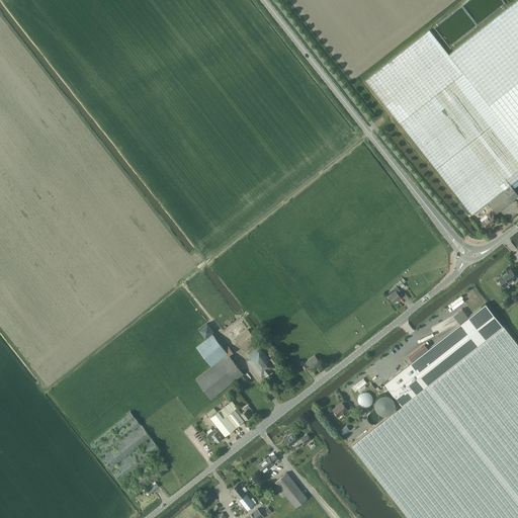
[(517,0),(449,55),(517,146),(517,0)]
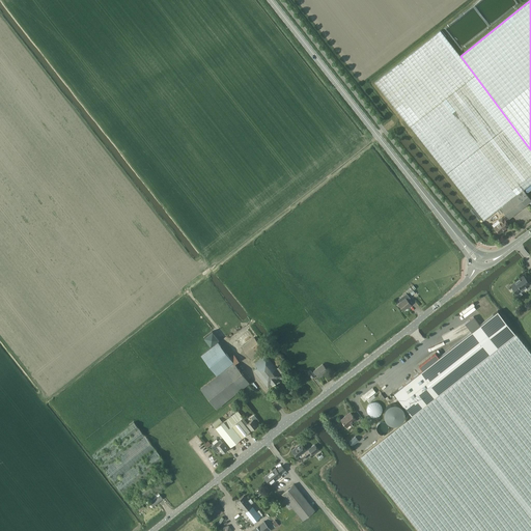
[(483,221),(530,183),(530,149),(440,30),(374,82),(483,221)]
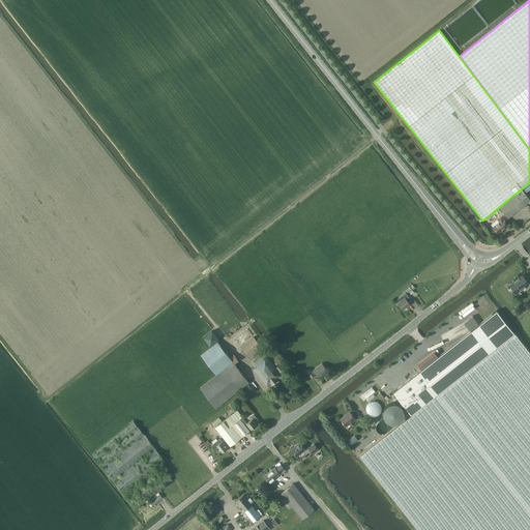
[(529,200),(529,199),(523,189),(500,207),(508,218),(529,200)]
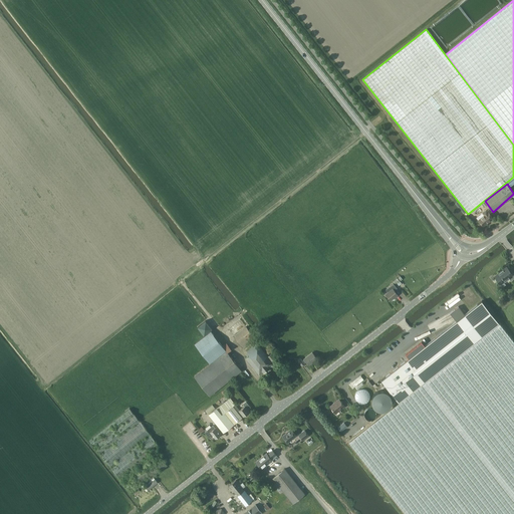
[(484,215),(478,220),(483,226),(493,218),(486,210),(482,213),(484,215)]
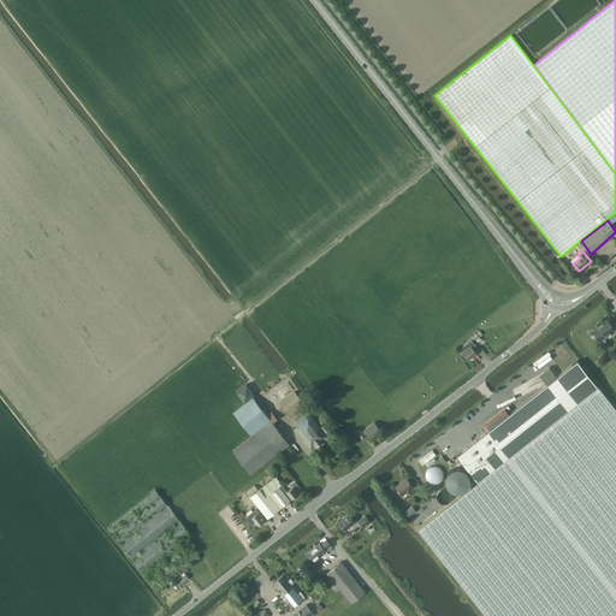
[(615,329),(614,326),(612,327),(608,320),(593,332),(600,342),(610,333),(612,336),(615,332),(615,329)]
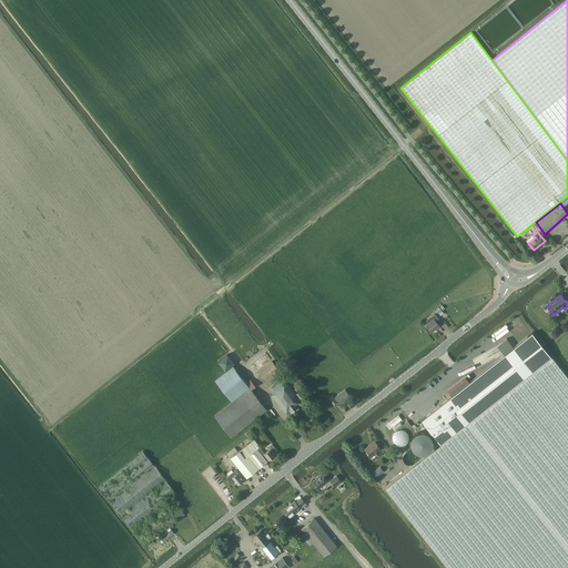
[(428,323),(426,325),(432,332),(439,326),(436,321),(438,318),(435,314),(426,320),(428,323)]
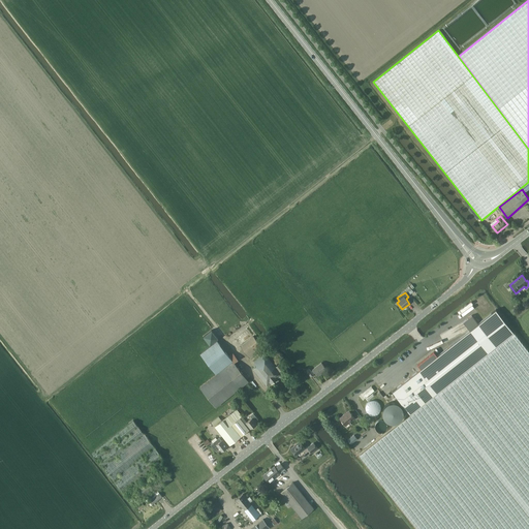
[(421,369),(392,392),(410,414),(514,333),(496,309),(477,323),(471,315),(463,322),(469,331),(437,355),(434,352),(417,365),(421,369)]
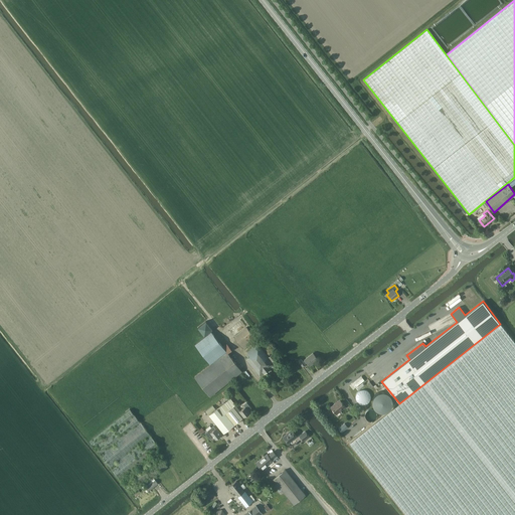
[(399,403),(350,443),(406,514),(514,514),(514,342),(500,324),(399,403)]
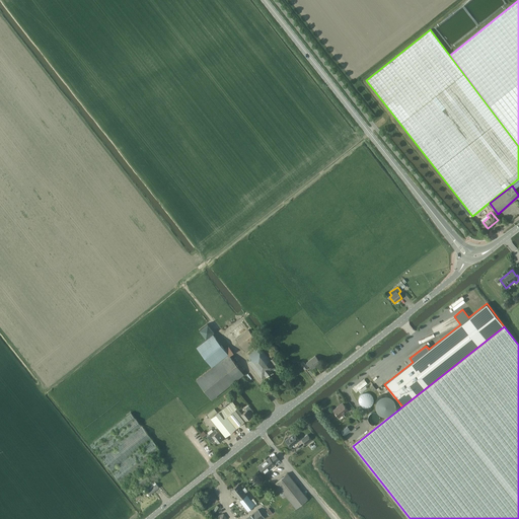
[(257,342),(248,329),(236,340),(246,352),(257,342)]
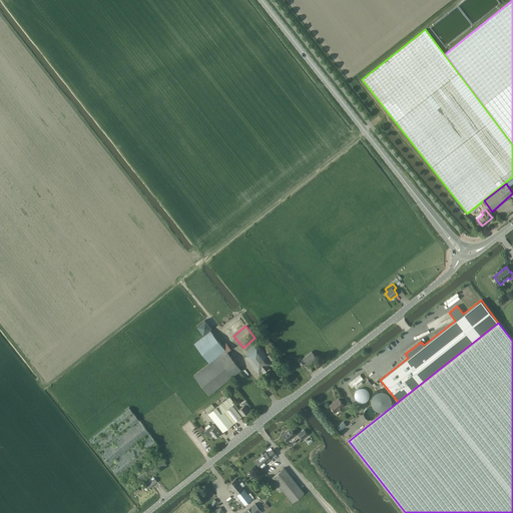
[(240,370),(210,331),(204,336),(194,344),(210,363),(194,376),(209,395),(240,370)]
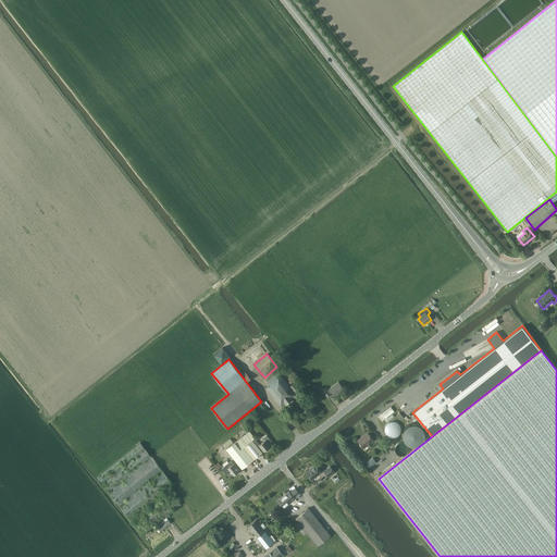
[(271,385),(267,388),(281,407),(293,397),(294,398),(296,396),(295,396),(296,395),(294,392),(298,387),(295,383),(291,386),(289,385),(292,384),(289,381),(287,383),(279,372),(268,381),(271,385)]
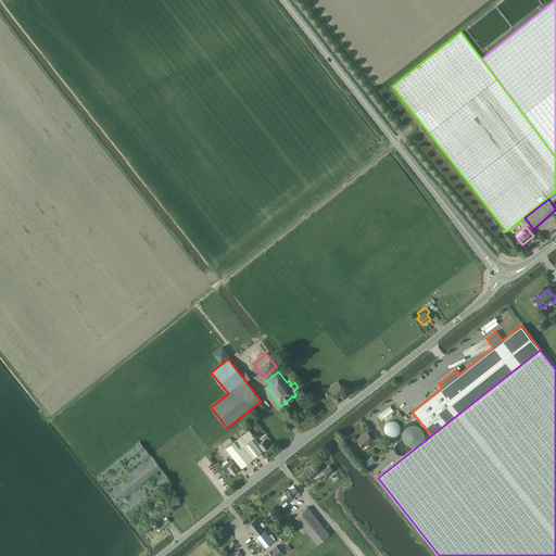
[(325,387),(321,390),(327,395),(331,392),(335,395),(343,388),(338,381),(329,388),(327,390),(325,387)]
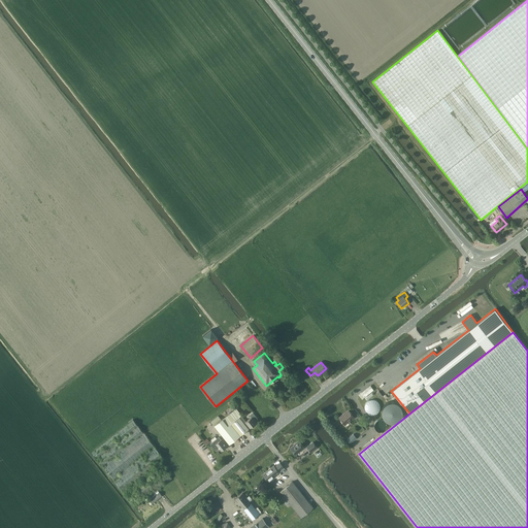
[(364,397),(374,391),(371,386),(361,392),(364,397)]
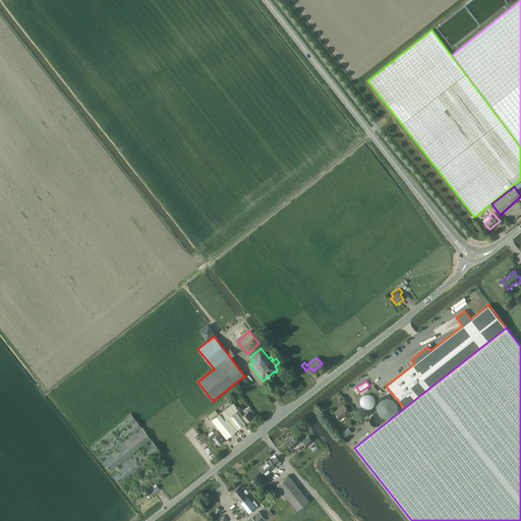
[(246,422),(242,416),(241,417),(236,411),(238,410),(238,409),(233,403),(212,420),(226,439),(245,423),(246,422)]
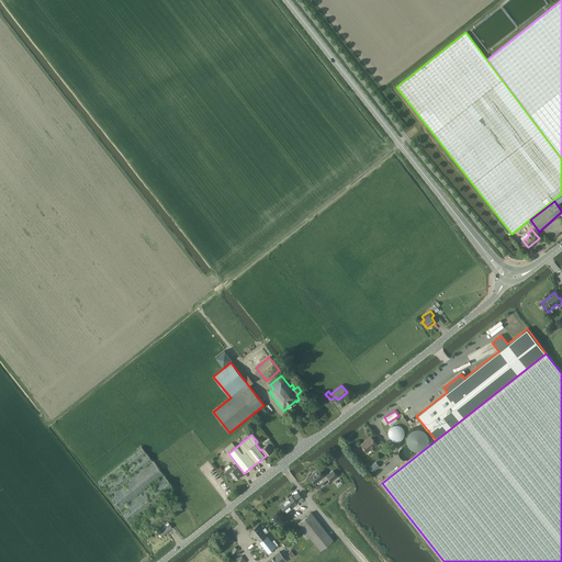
[(371,437),(361,445),(367,452),(377,445),(371,437)]
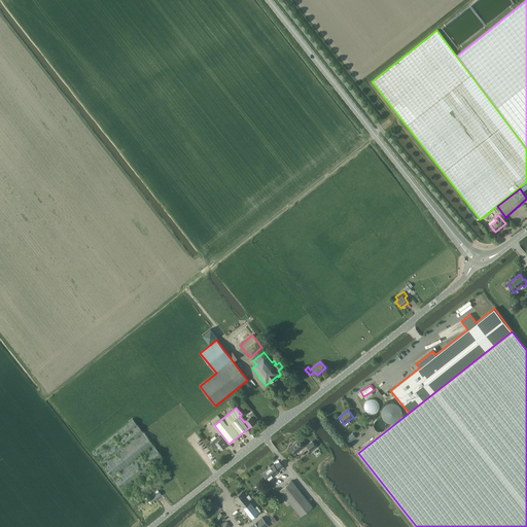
[(253,420),(256,418),(252,413),(249,415),(251,416),(246,420),(241,415),(239,416),(244,422),(245,421),(249,427),(250,427),(253,424),(253,425),(255,424),(255,423),(255,422),(253,420)]
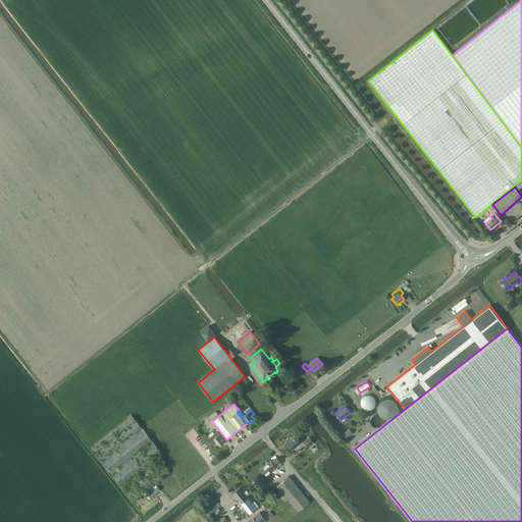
[(208,417),(211,420),(218,414),(215,411),(208,417)]
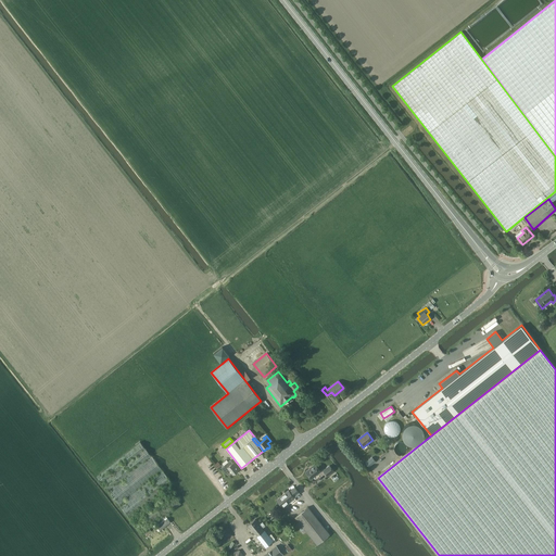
[(174,483),(140,442),(97,476),(142,534),(153,526),(158,532),(171,522),(165,516),(180,503),(168,488),(174,483)]
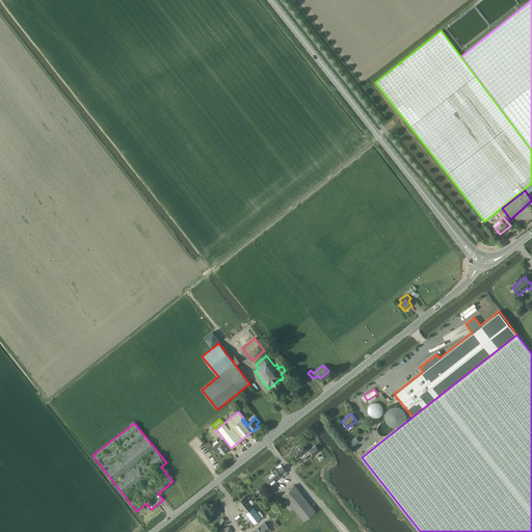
[(355,437),(349,443),(352,447),(360,442),(355,437)]
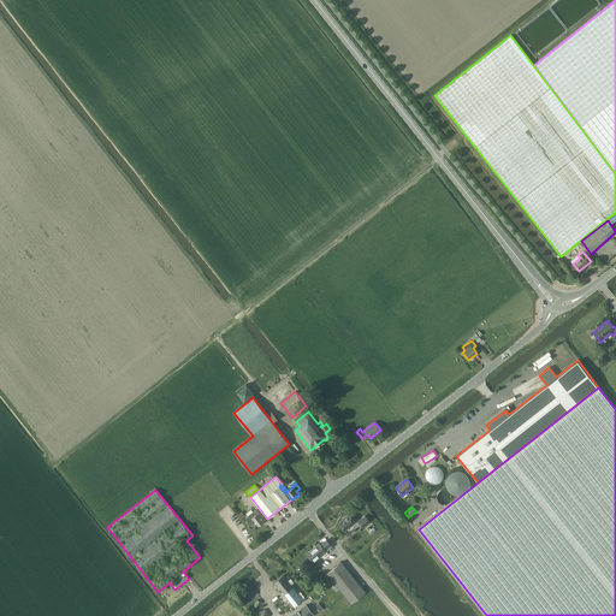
[(252,526),(255,522),(259,526),(265,521),(258,513),(255,510),(246,517),(252,526)]
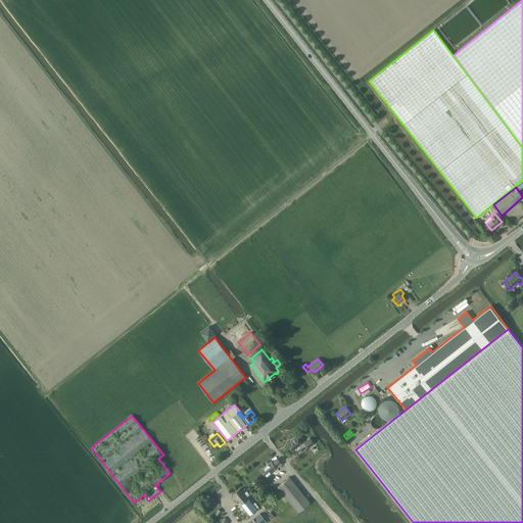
[(296,436),(293,439),(288,443),(293,450),(302,443),(296,436)]
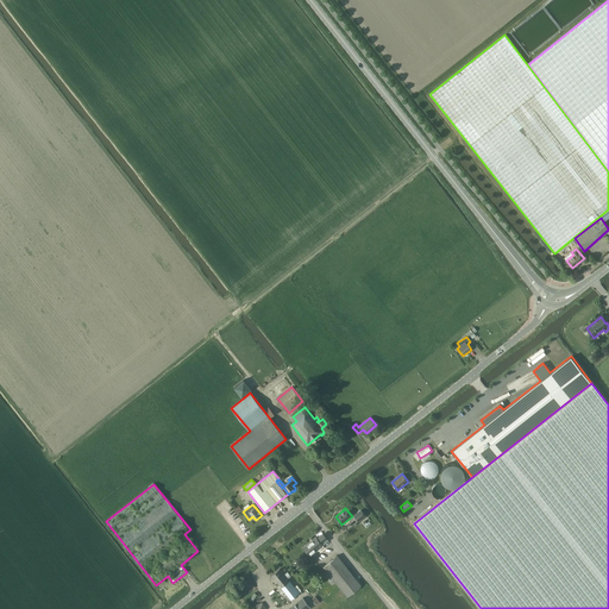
[(362,510),(355,515),(359,521),(366,516),(362,510)]
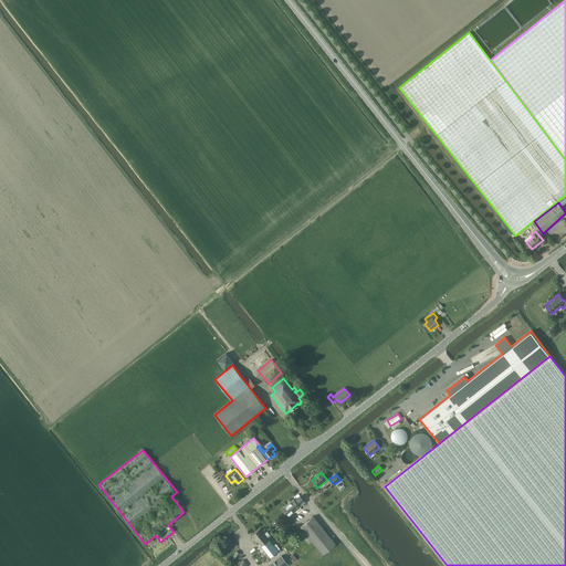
[(300,506),(294,499),(282,509),(289,515),(300,506)]
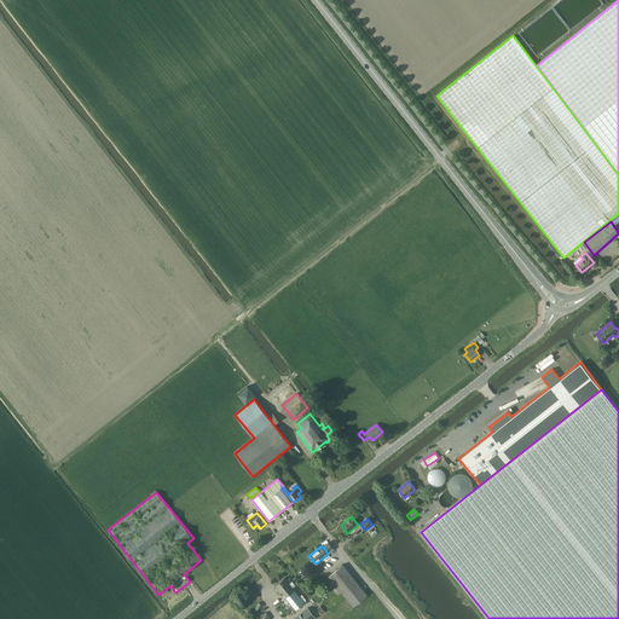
[(368,595),(343,565),(329,576),(353,606),(368,595)]
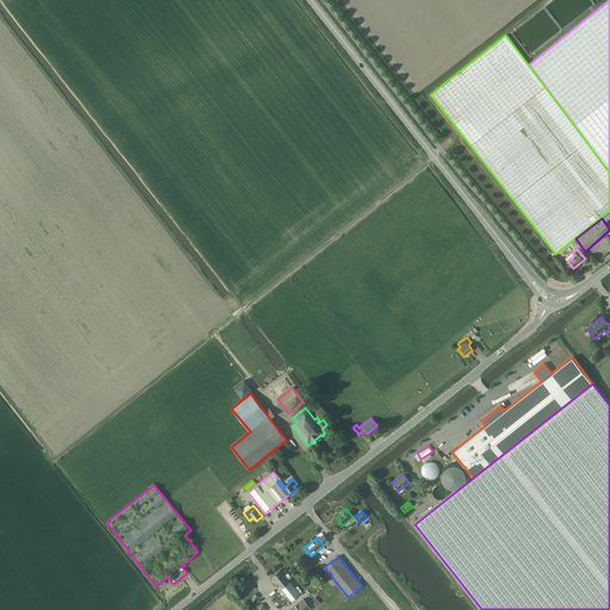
[(280,570),(272,576),(291,601),(299,593),(280,570)]
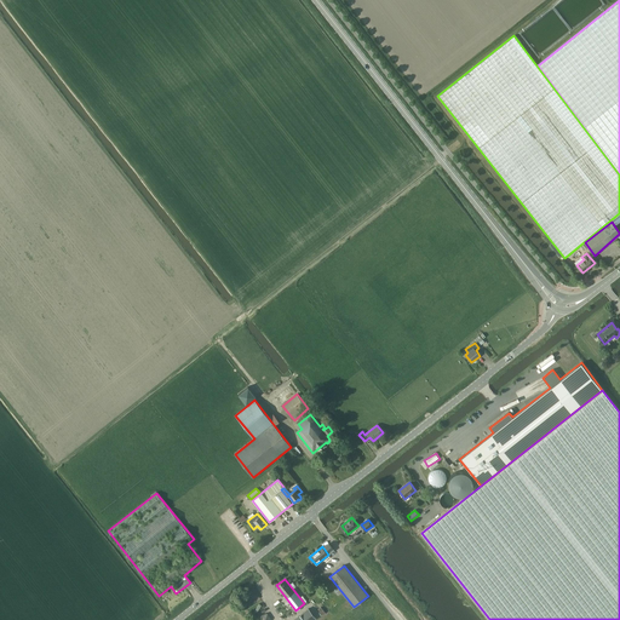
[(308,609),(293,619),(313,619),(316,619),(308,609)]
